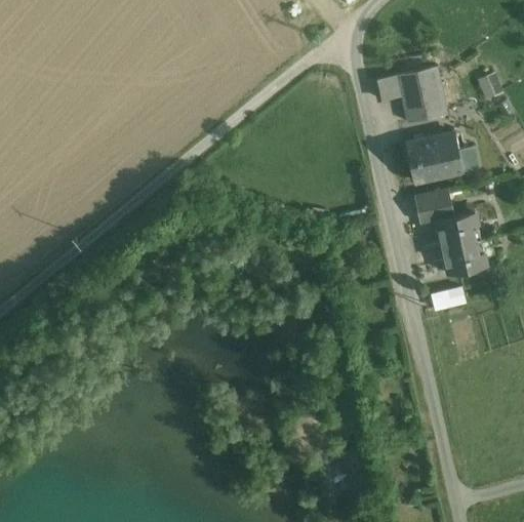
[(438,73),(397,81),(400,99),(406,126),(448,118),(438,73)]
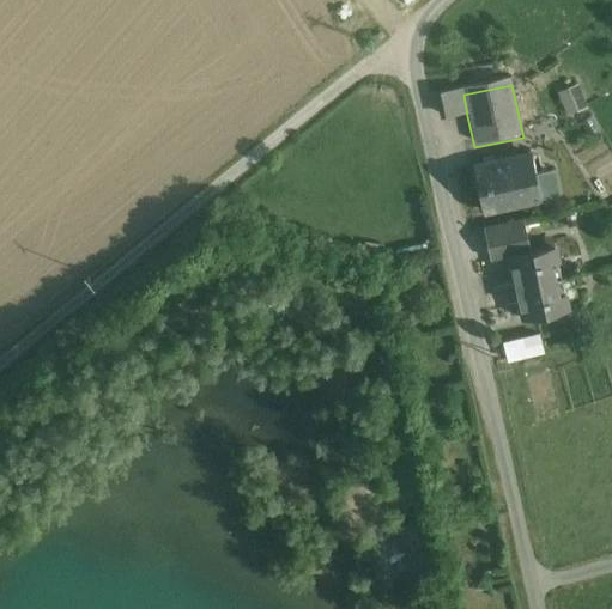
[(579,87),(558,96),(568,117),(588,109),(579,87)]
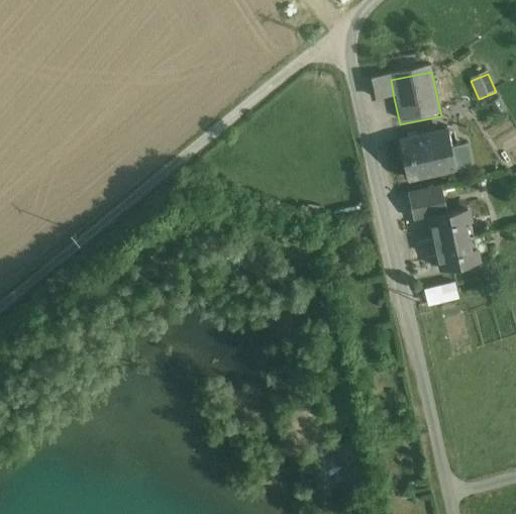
[(394,98),(391,80),(372,84),(375,102),(394,98)]
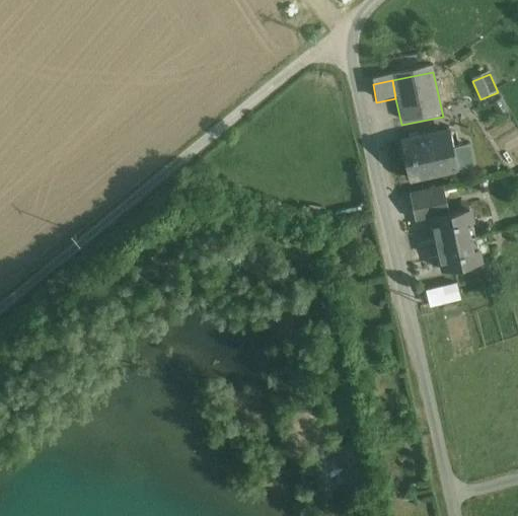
[(452,136),(402,147),(411,182),(459,172),(454,148),(452,136)]
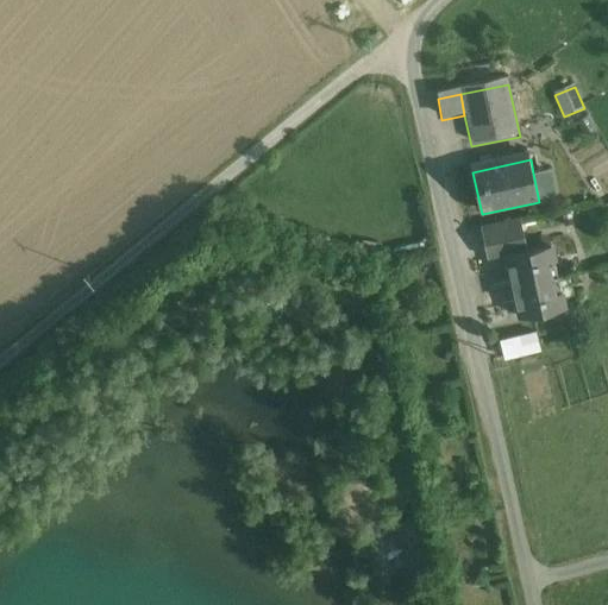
[(551,170),(533,174),(539,202),(557,197),(551,170)]
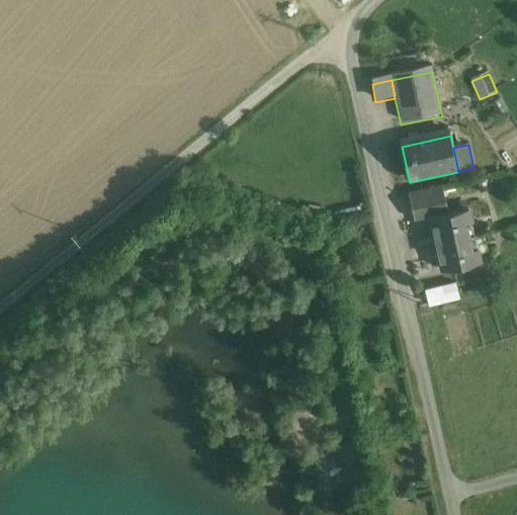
[(432,219),(447,215),(440,186),(411,193),(417,222),(432,219)]
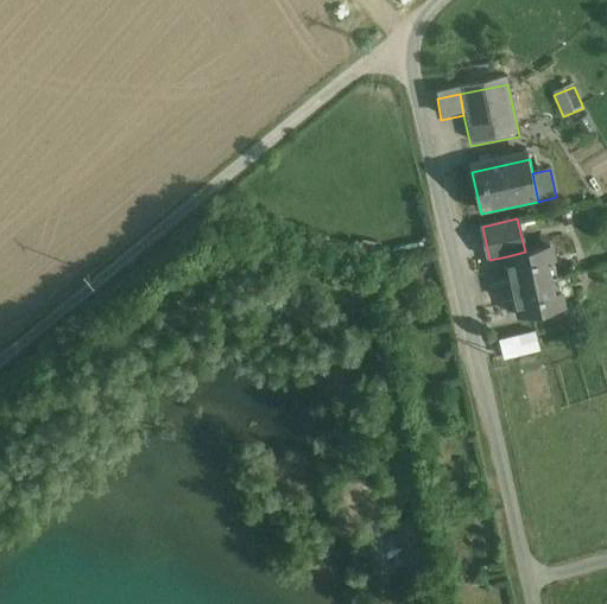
[(525,252),(507,256),(514,287),(552,279),(549,264),(554,262),(551,247),(525,252)]
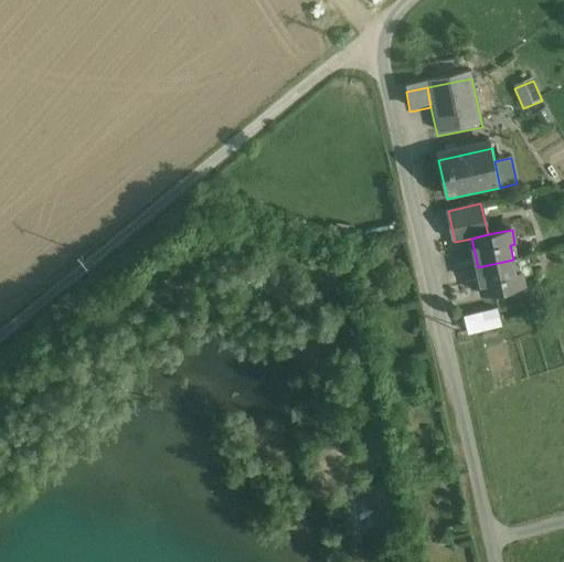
[(513,260),(478,267),(483,297),(524,288),(521,273),(515,274),(513,260)]
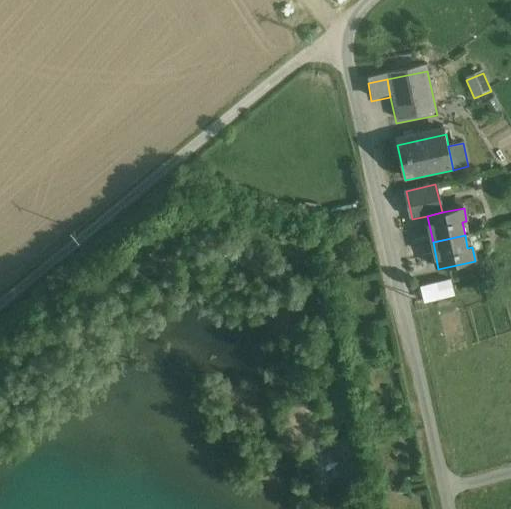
[(424,302),(454,295),(451,281),(420,287),(424,302)]
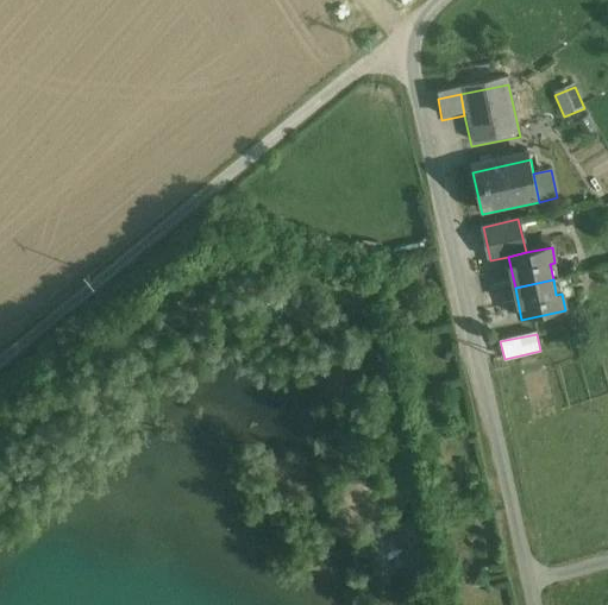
All buildings are outlined.
